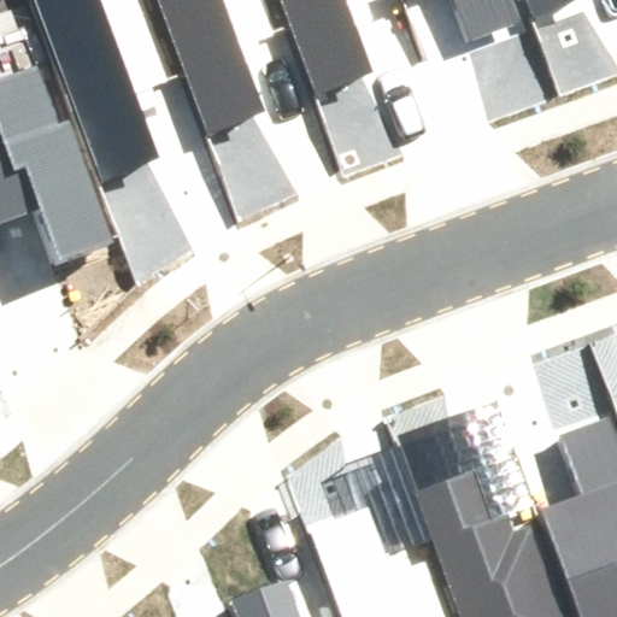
[(34,0),(104,180),(176,152),(152,90),(169,84),(135,0),(34,0)]
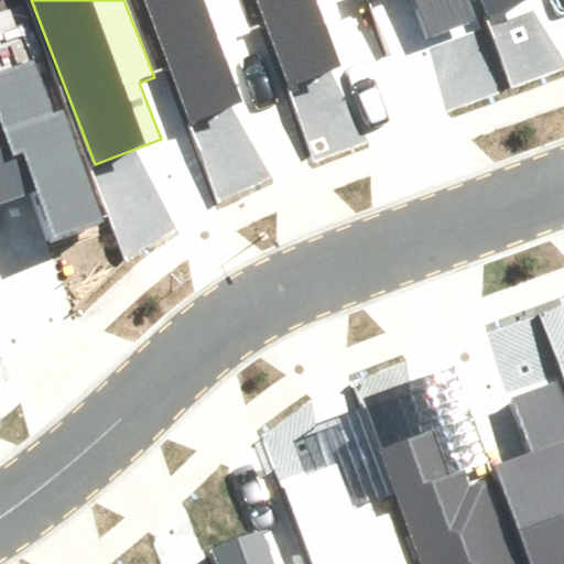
[(147,0),(196,126),(262,100),(241,45),(256,40),(239,0),(147,0)]
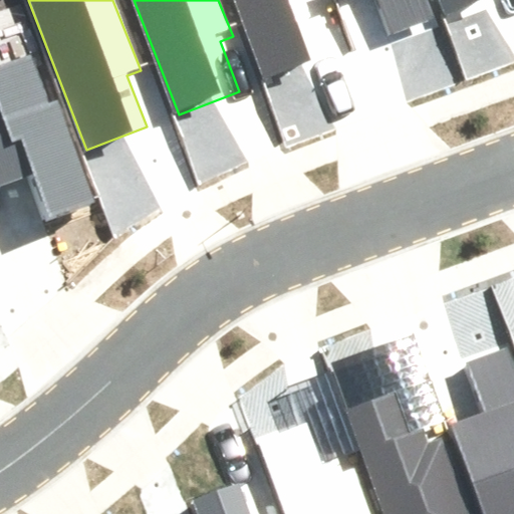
[(233,0),(263,77),(323,54),(304,4),(314,0),(233,0)]
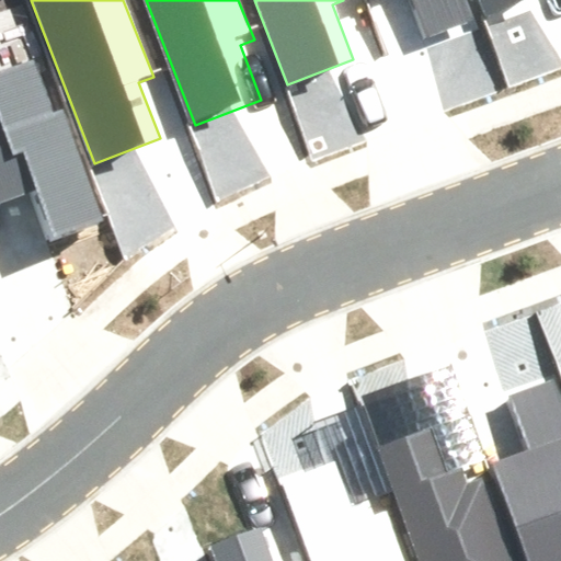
[(369,0),(370,3),(378,0),(408,0),(424,44),(471,27),(461,0),(369,0)]
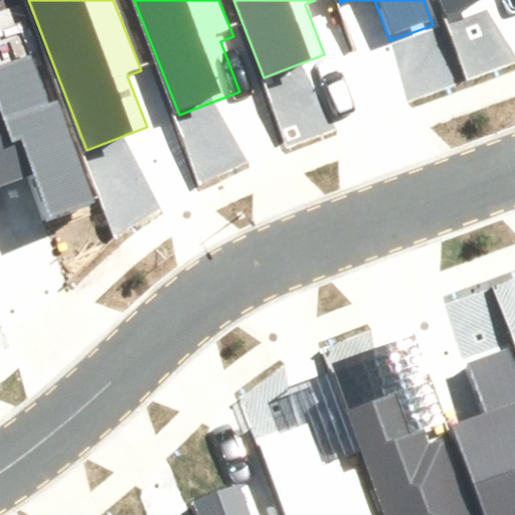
[(446,0),(449,9),(473,0),(446,0)]
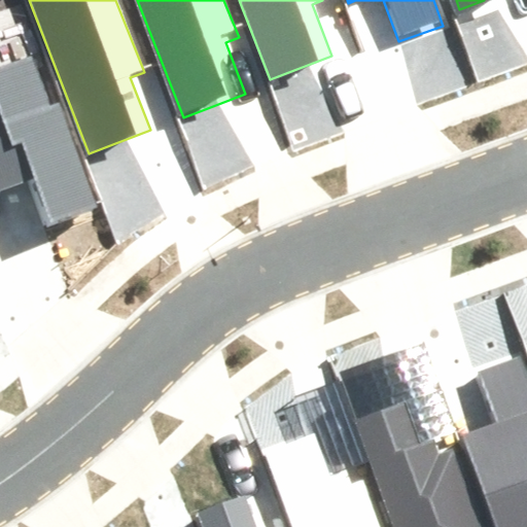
[(0,183),(31,173),(46,218),(88,204),(36,60),(0,72),(0,183)]
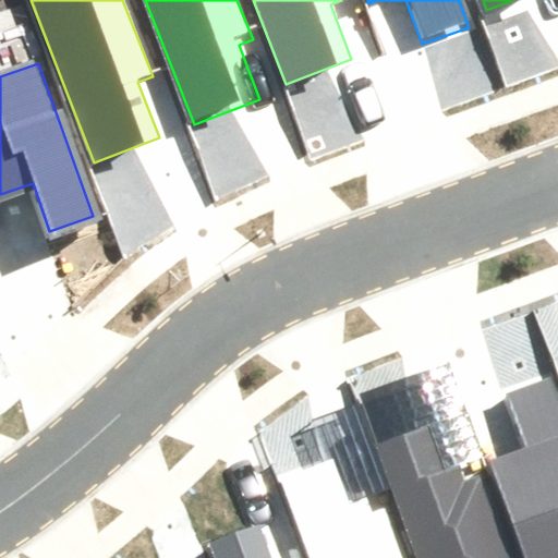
[(488,458),(522,557),(557,557),(557,396),(552,377),(505,393),(523,446),(488,458)]
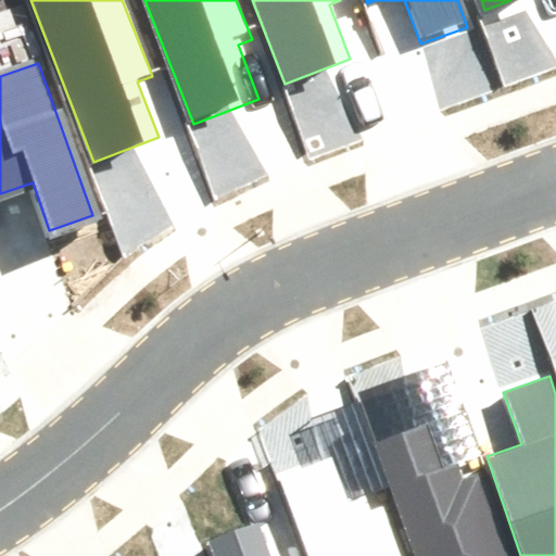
[(431,428),(376,450),(416,555),(505,555),(478,481),(468,484),(463,469),(449,475),(431,428)]
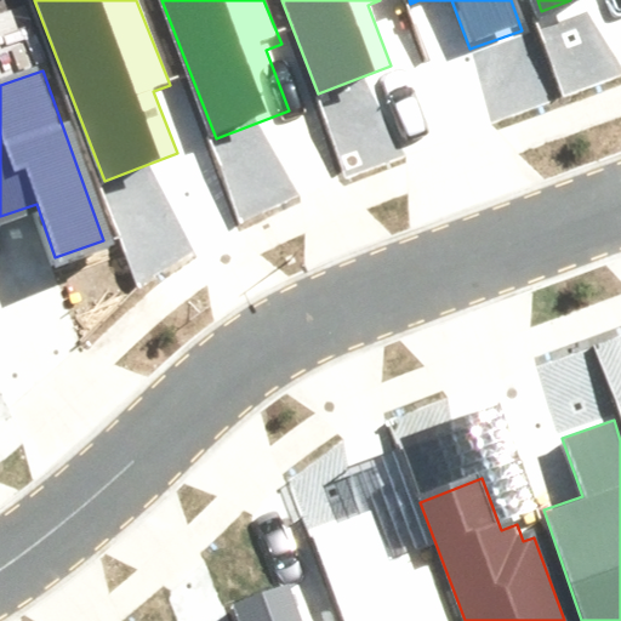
[(370,507),(308,530),(342,620),(443,620),(422,565),(412,570),(405,553),(389,558),(370,507)]
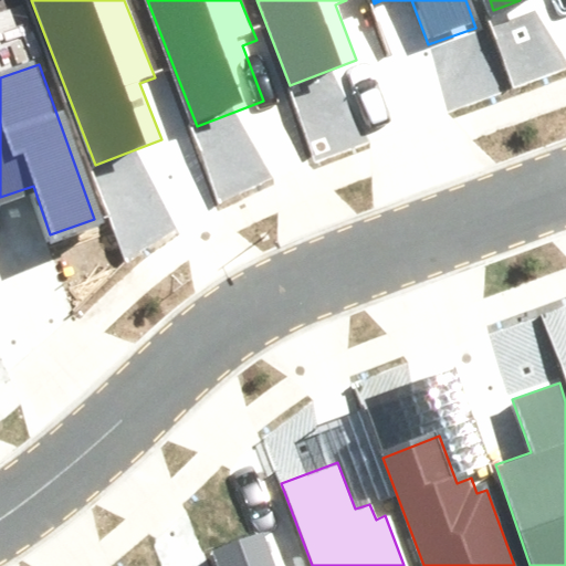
[(265,565),(253,533),(212,548),(218,565),(265,565)]
